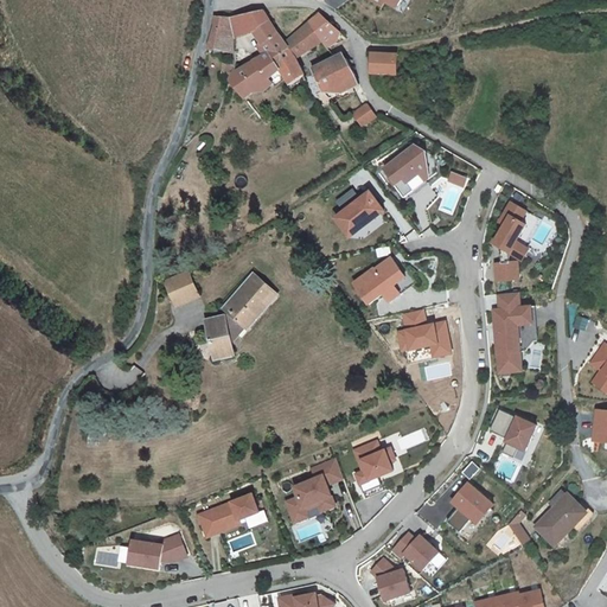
[(253,16),(242,19),(251,33),(264,52),(234,70),(229,82),(242,97),(280,71),(274,58),(288,50),(285,42),(264,14),(259,14),(253,16)]
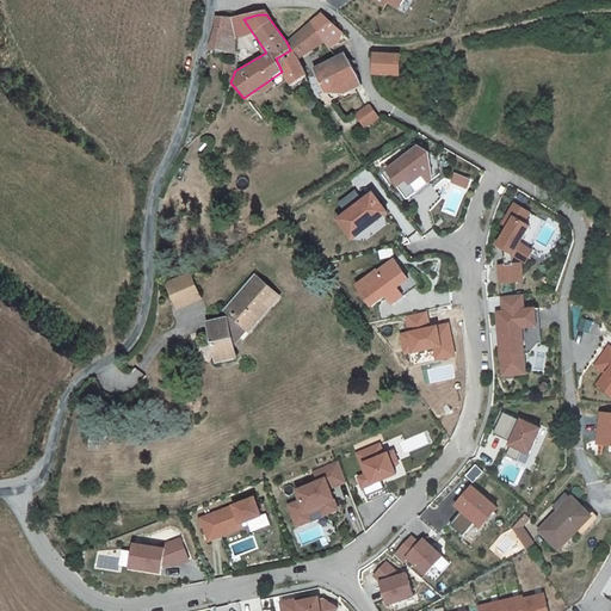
[(322,16),(310,24),(320,42),(323,48),(339,41),(333,32),(322,16)]
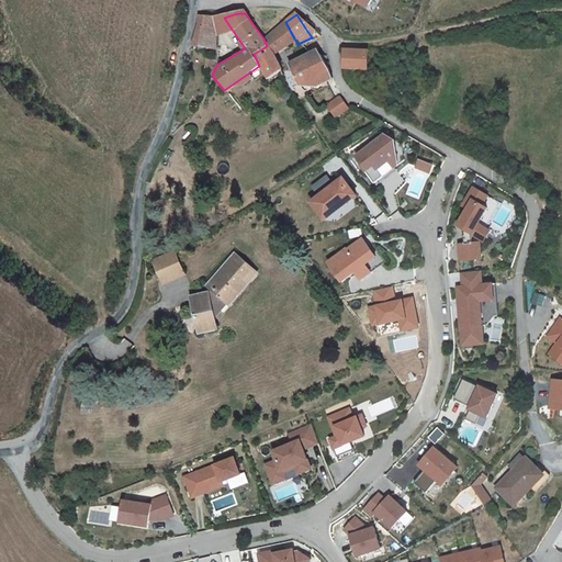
[(200,29),(193,48),(218,52),(218,36),(218,30),(211,29),(210,19),(204,18),(200,29)]
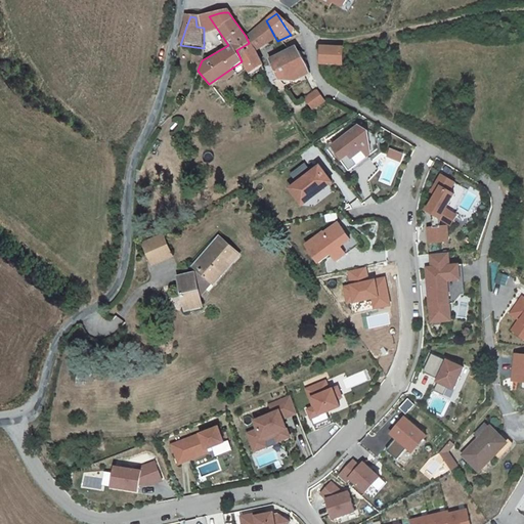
[(217,29),(209,16),(207,16),(204,17),(204,34),(217,29)]
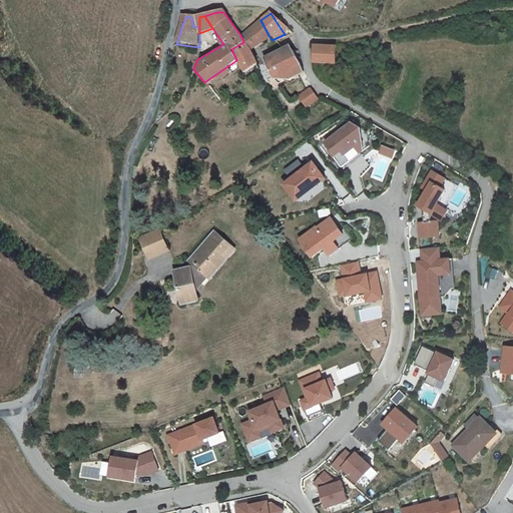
[(199,27),(199,17),(191,17),(192,26),(199,27)]
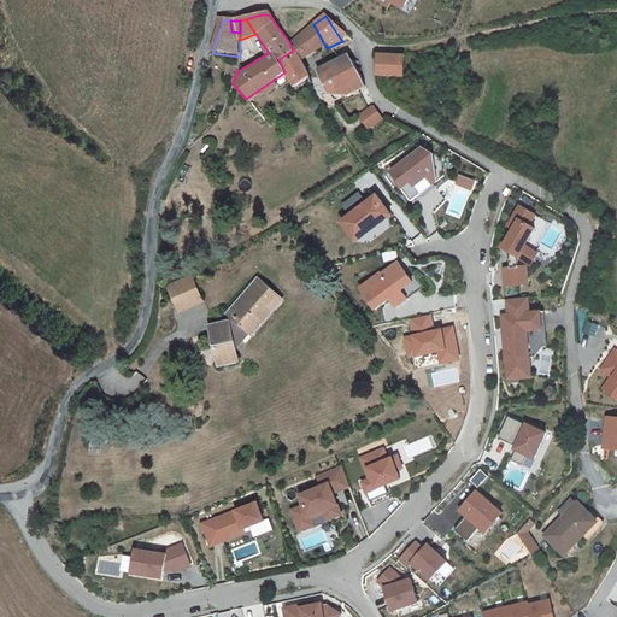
[(323,42),(313,24),(289,42),(293,51),(278,59),(285,72),(294,88),(309,83),(317,100),(330,93),(316,71),(315,68),(312,63),(303,66),(298,58),(323,42)]
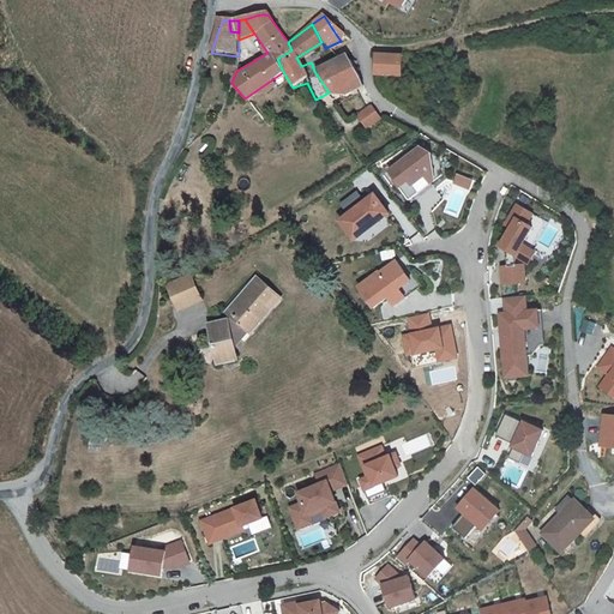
[(348,55),(313,67),(314,71),(329,92),(339,88),(342,92),(361,85),(360,83),(348,55)]
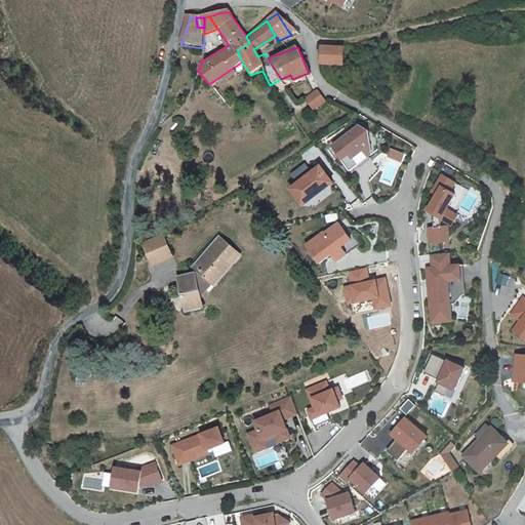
[(339,68),(340,49),(320,48),(320,67),(339,68)]
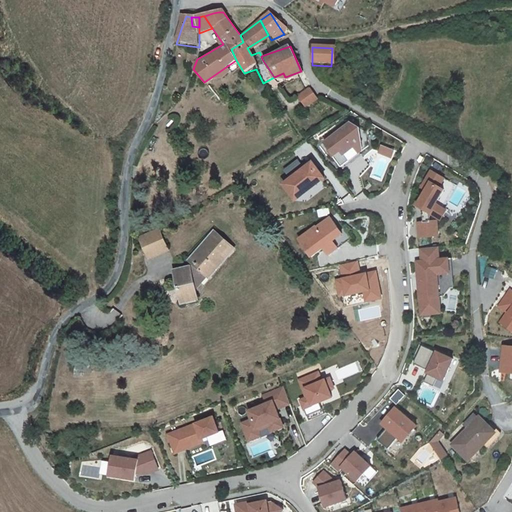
[(309,90),(299,98),(307,108),(317,99),(309,90)]
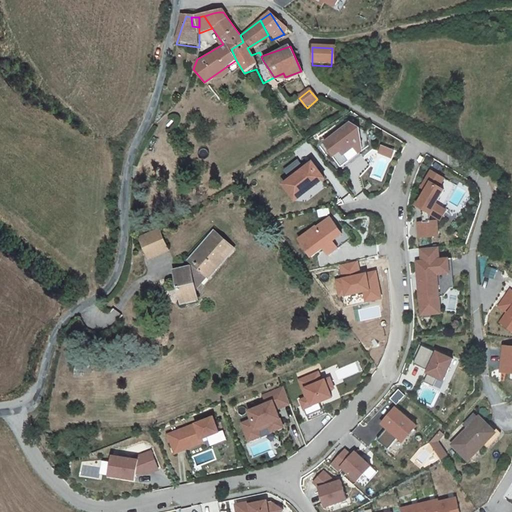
[(349,122),(323,142),(329,151),(329,152),(340,166),(347,160),(342,154),(360,141),(358,128),(349,122)]
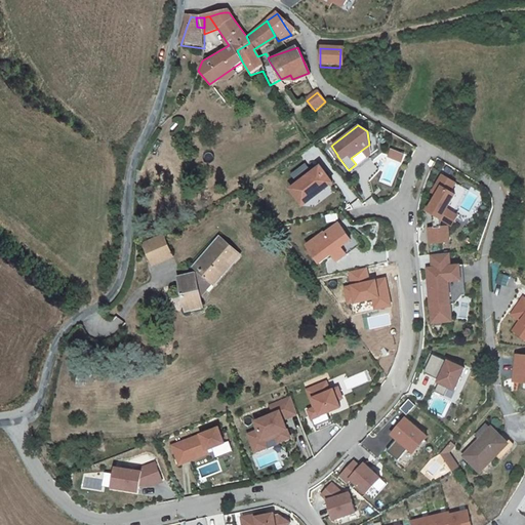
[(369,145),(351,158),(356,164),(367,156),(375,149),(374,134),(367,131),(369,145)]
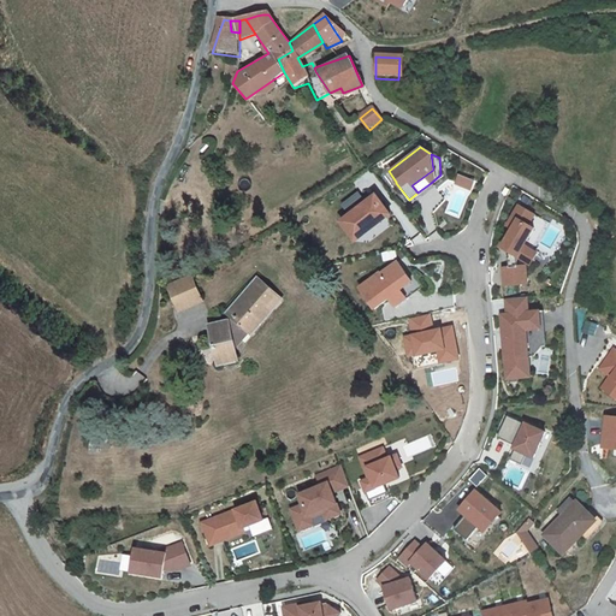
[(418,193),(409,200),(410,202),(432,185),(431,183),(418,193)]
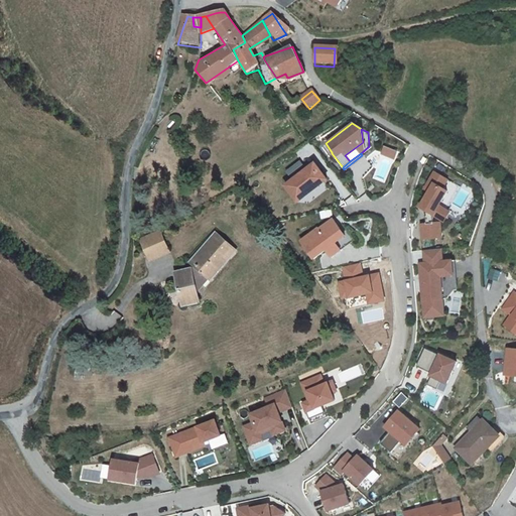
[(285,168),(292,177),(285,182),(297,200),(328,177),(314,160),(306,166),(299,158),(285,168)]
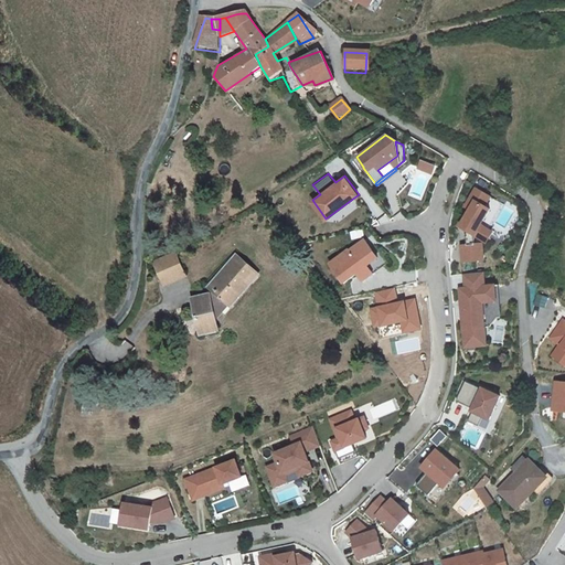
[(489,194),(473,187),(464,206),(469,209),(460,226),(469,231),(466,235),(468,236),(468,244),(462,244),(464,260),(484,259),(483,243),(476,244),(476,235),(476,234),(478,235),(483,224),(481,223),(489,206),(483,204),(489,194)]
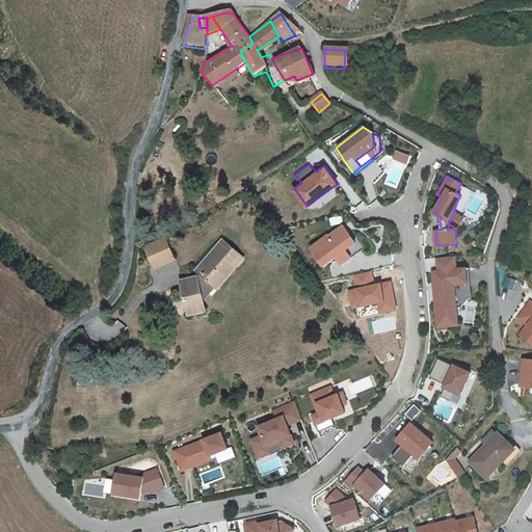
[(455,211),(450,221),(459,227),(464,216),(455,211)]
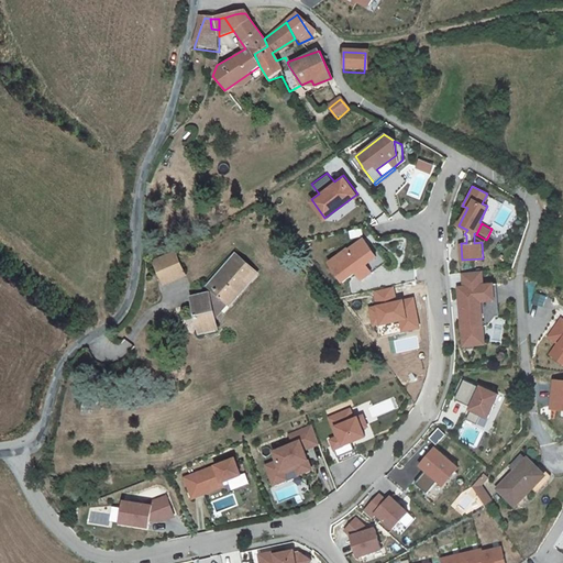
[(348,251),(328,264),(342,284),(355,274),(377,258),(370,249),(364,240),(348,252),(348,251)]
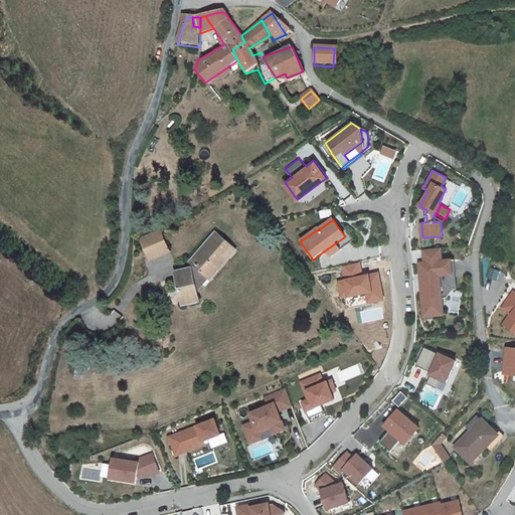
[(338,227),(345,236),(350,244),(354,241),(342,224),(338,227)]
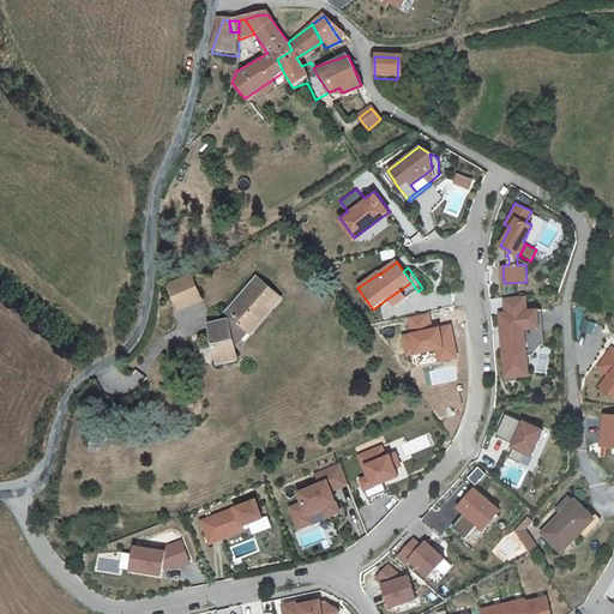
[(282,299),(258,276),(227,306),(229,315),(227,319),(208,324),(216,365),(236,359),(234,349),(230,335),(244,323),(253,330),(282,299)]
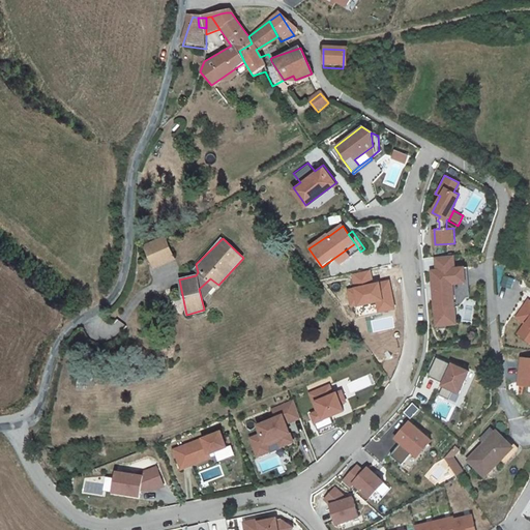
[(163,240),(144,251),(152,265),(171,255),(163,240)]
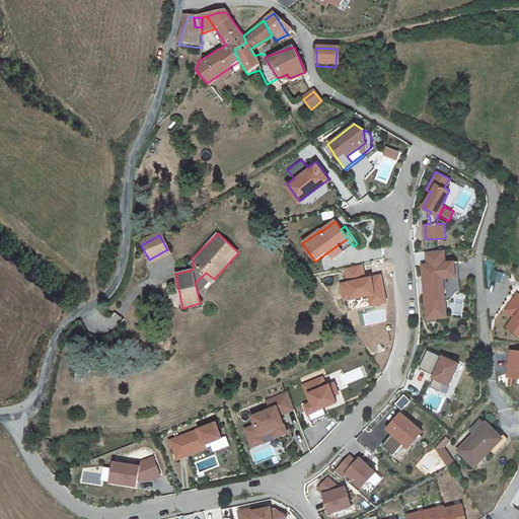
[(348,238),(327,252),(332,260),(353,246),(348,238)]
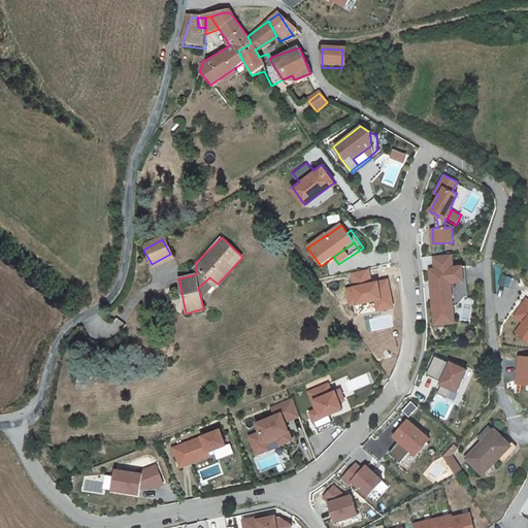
[(453,256),(434,257),(435,270),(430,270),(430,279),(435,278),(436,285),(434,285),(435,299),(432,303),(433,326),(453,325),(452,307),(451,284),(463,284),(463,269),(453,269),(453,256)]
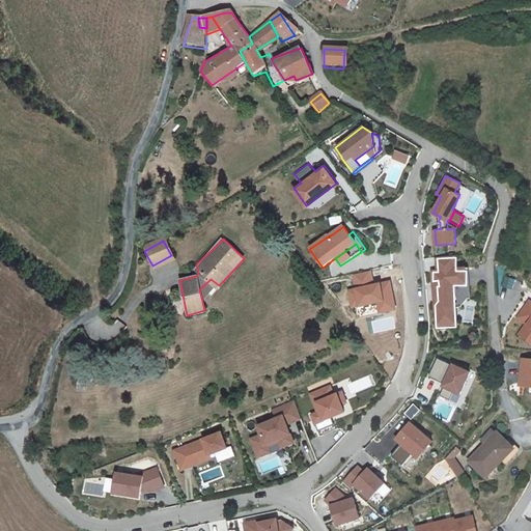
[(202,302),(219,285),(211,279),(199,289),(202,302)]
